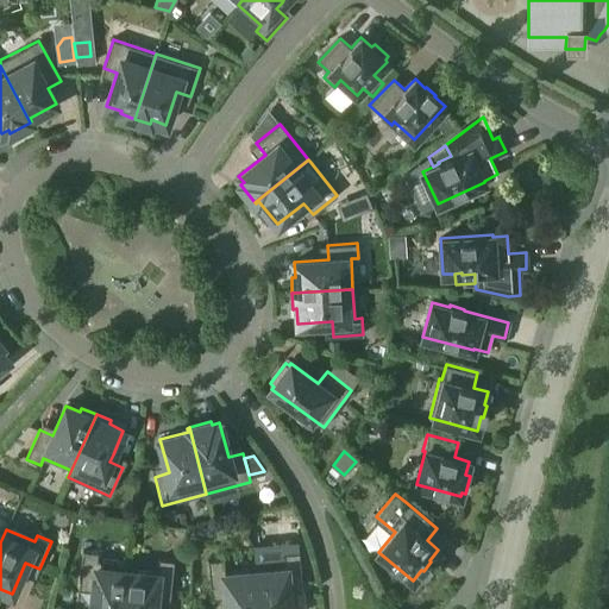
[(123,608),(127,563),(98,560),(98,552),(83,551),(80,581),(94,583),(90,608),(123,608)]
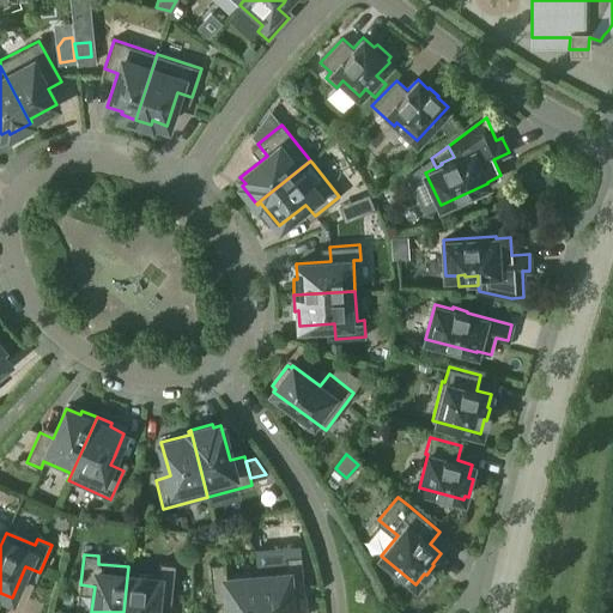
[(286,564),(256,566),(260,612),(291,612),(289,587),(304,586),(301,556),(286,557),(286,564)]
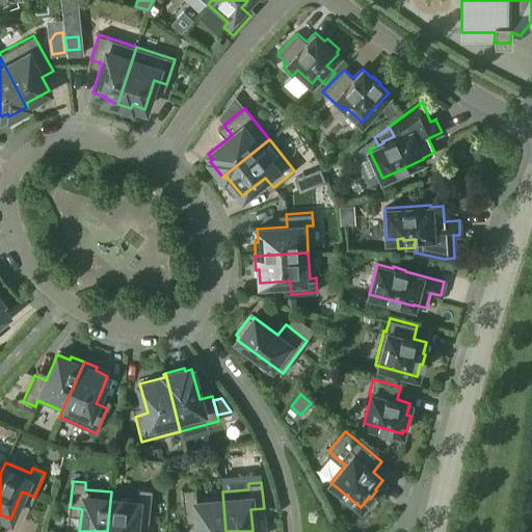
[(112,491),(111,491),(107,531),(134,531),(136,514),(149,515),(152,489),(138,488),(138,501),(111,499),(112,491)]
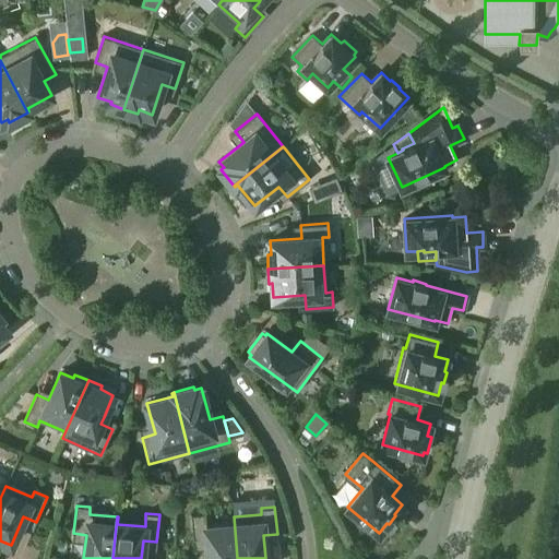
[(237,558),(234,516),(233,518),(233,524),(206,526),(204,513),(191,514),(193,542),(206,540),(209,558),(237,558)]
